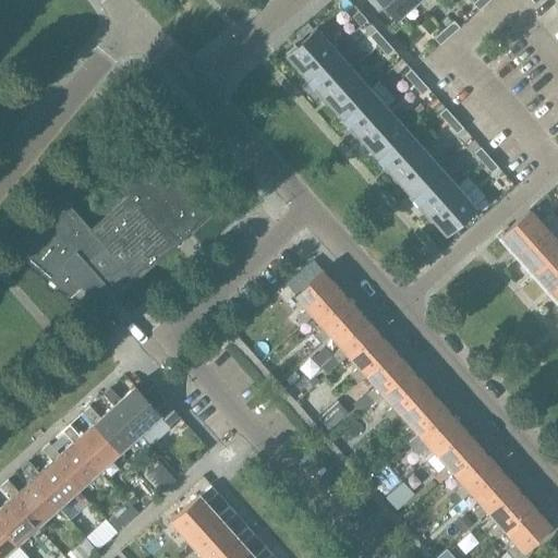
[(415,0),(378,0),(397,19),(416,1),(415,0)]
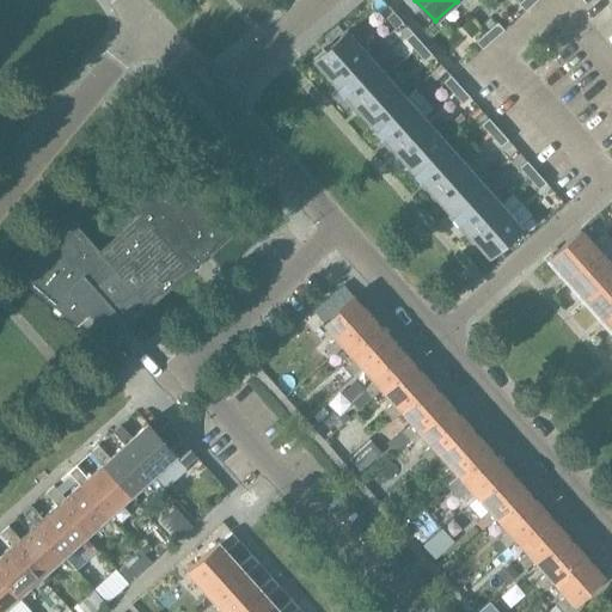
[(536,2),(532,0),(524,0),(518,5),(525,12),(536,2)]
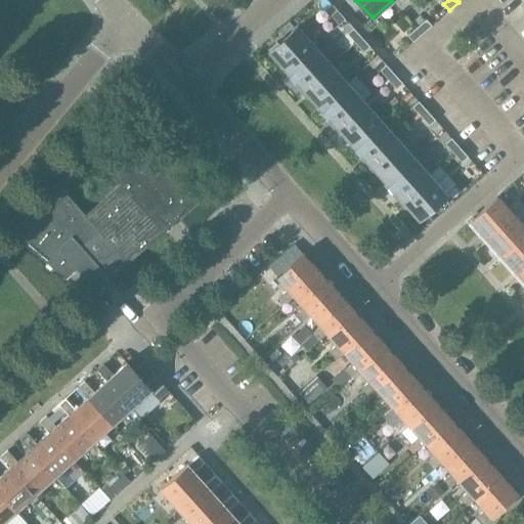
[(337,11),(331,16),(339,26),(345,20),(337,11)]
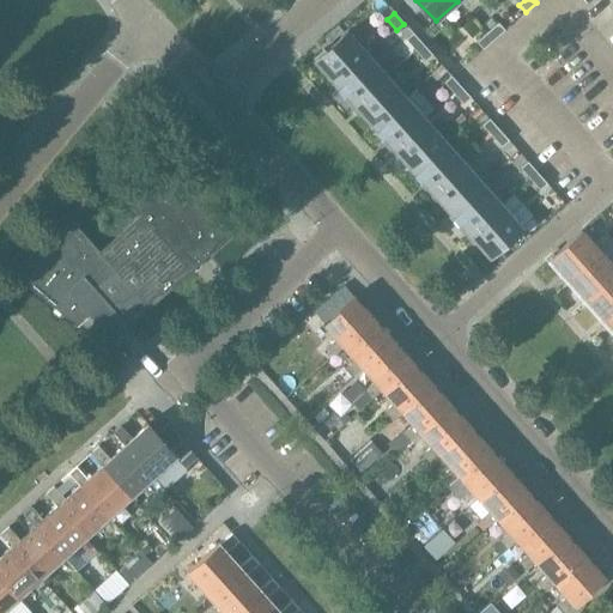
[(504,31),(497,24),(486,34),(493,41),(504,31)]
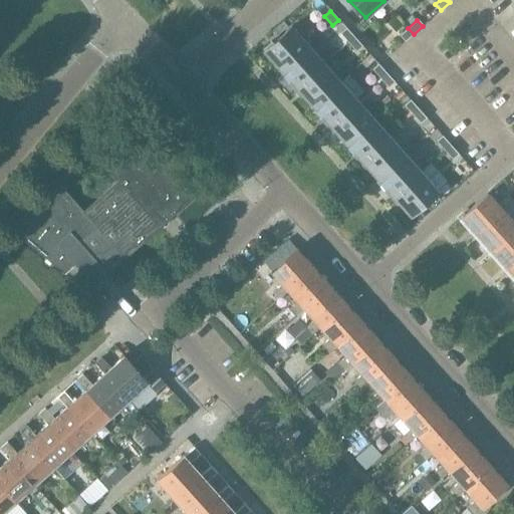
[(308,47),(291,28),(273,44),(271,42),(263,49),(265,51),(264,51),(281,70),(308,47)]
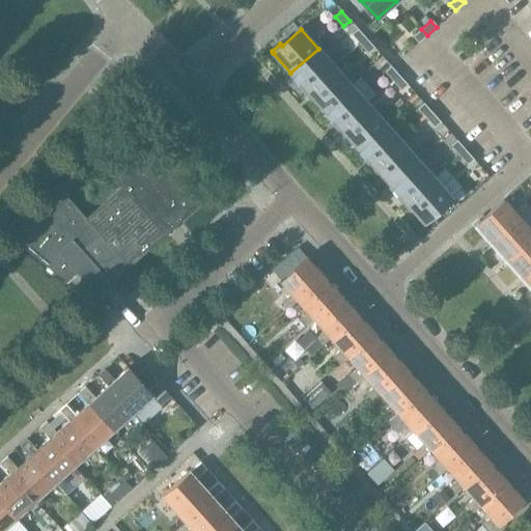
[(427,35),(421,29),(412,37),(418,44),(427,35)]
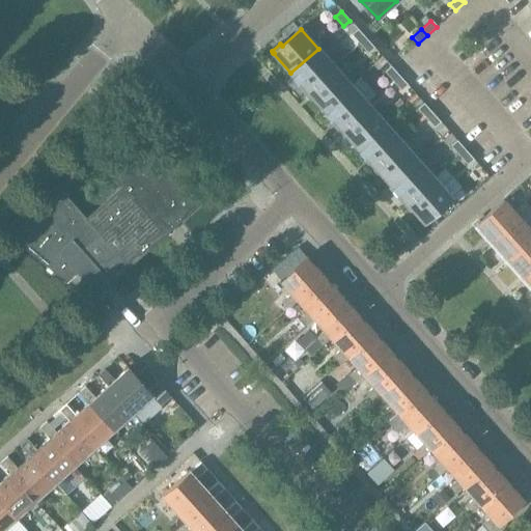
[(358,30),(352,35),(360,45),(366,39),(358,30)]
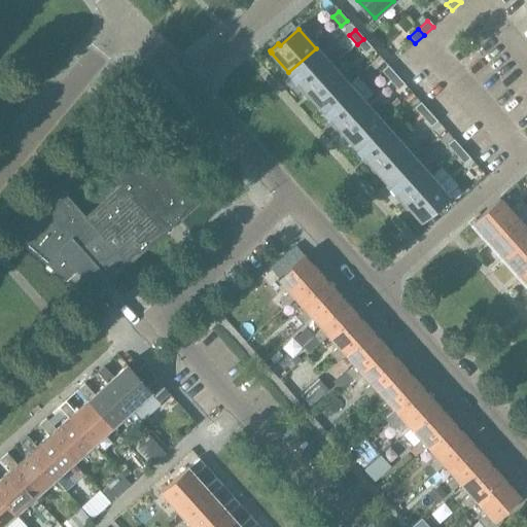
[(363,39),(357,44),(365,54),(372,48),(363,39)]
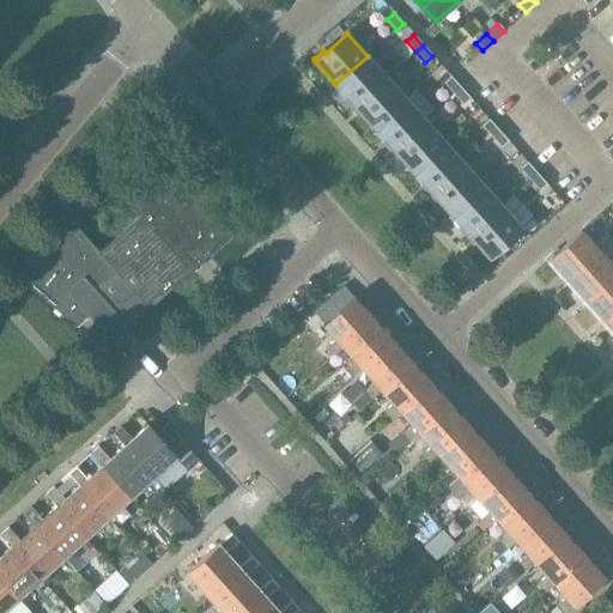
[(368,56),(335,84),(347,98),(345,101),(352,108),(387,78),(368,56)]
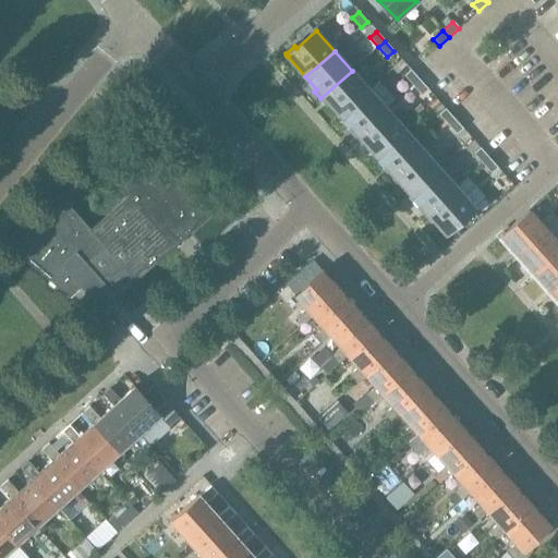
[(411,70),(404,76),(413,86),(420,80),(411,70)]
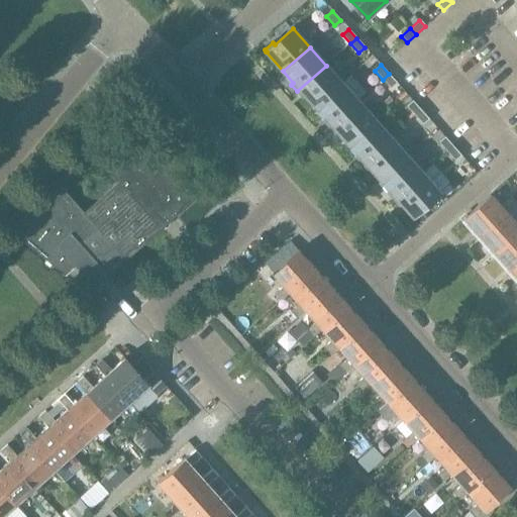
[(342,84),(326,66),(297,91),(303,98),(305,96),(315,107),(342,84)]
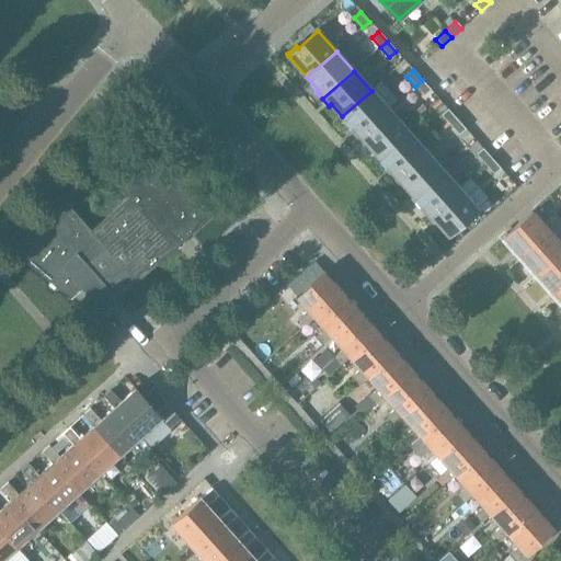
[(431,90),(422,80),(415,87),(424,96),(431,90)]
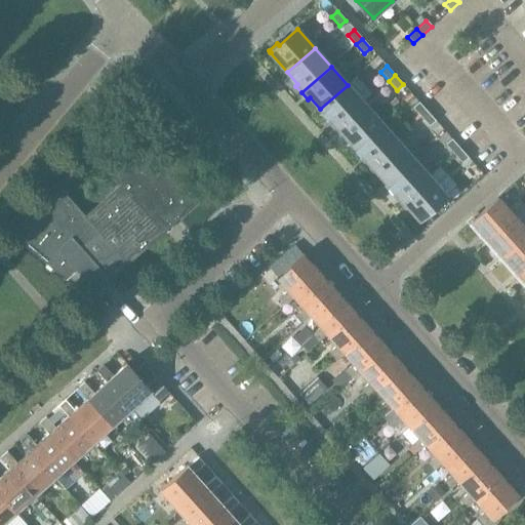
[(364,103),(348,85),(320,109),(330,121),(328,123),(334,129),(364,103)]
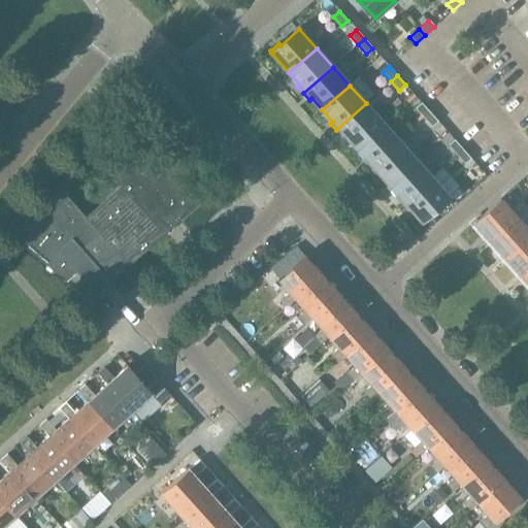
[(383,122),(366,103),(336,130),(342,137),(344,135),(355,146),(383,122)]
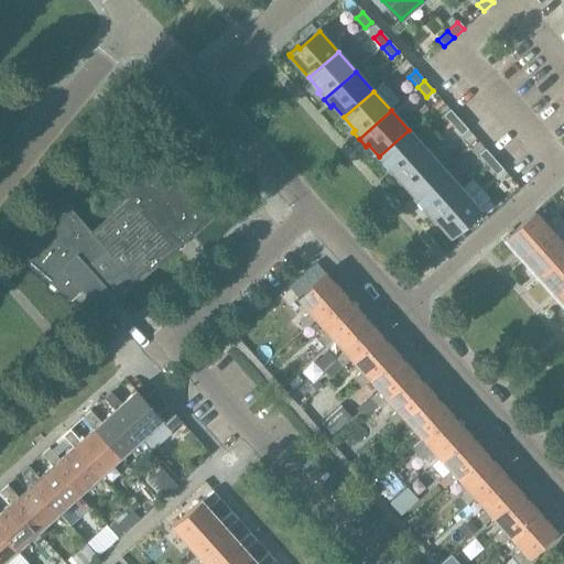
[(451,110),(444,117),(453,127),(459,120),(451,110)]
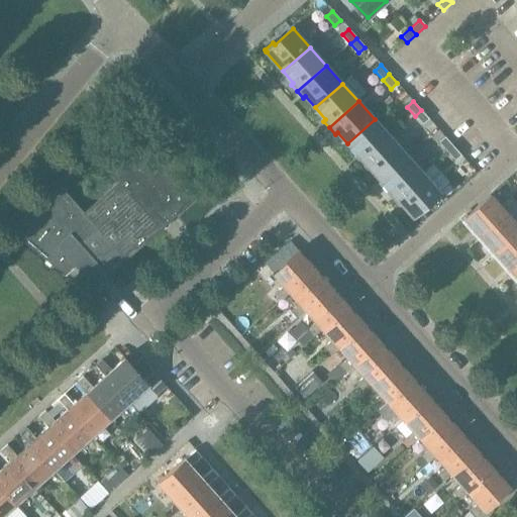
[(421,110),(415,116),(423,125),(429,119),(421,110)]
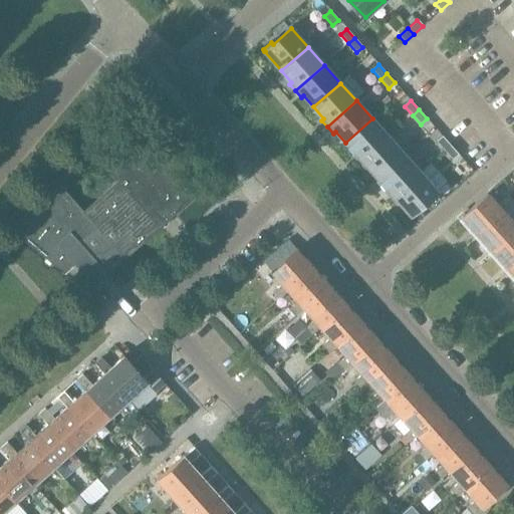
[(389,137),(372,118),(345,143),(355,155),(353,157),(359,163),(389,137)]
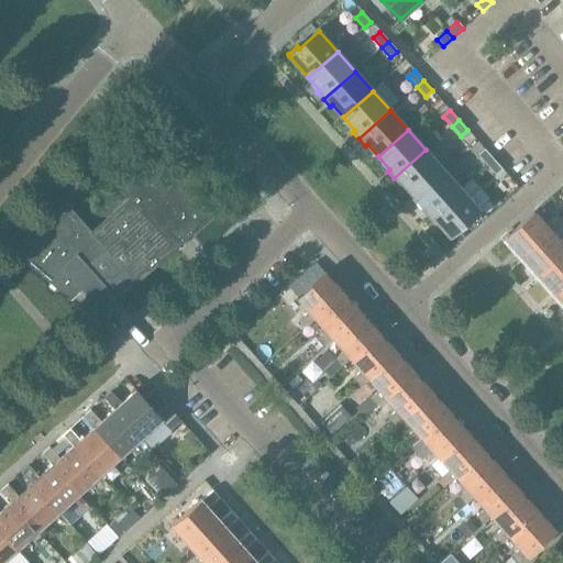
[(111,179),(130,200),(131,200),(175,250),(213,214),(150,144),(111,179)]
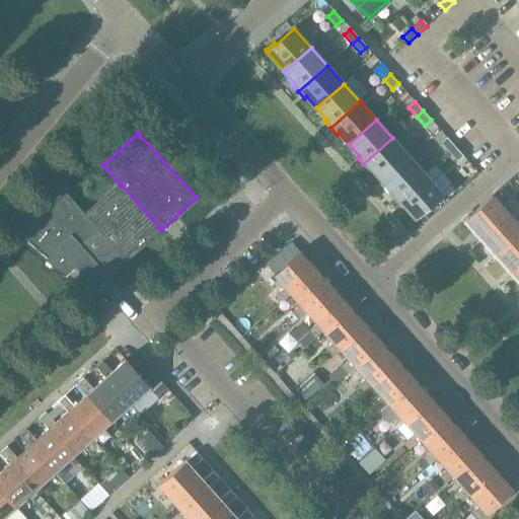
[(409,156),(392,138),(363,164),(369,171),(371,169),(381,180),(409,156)]
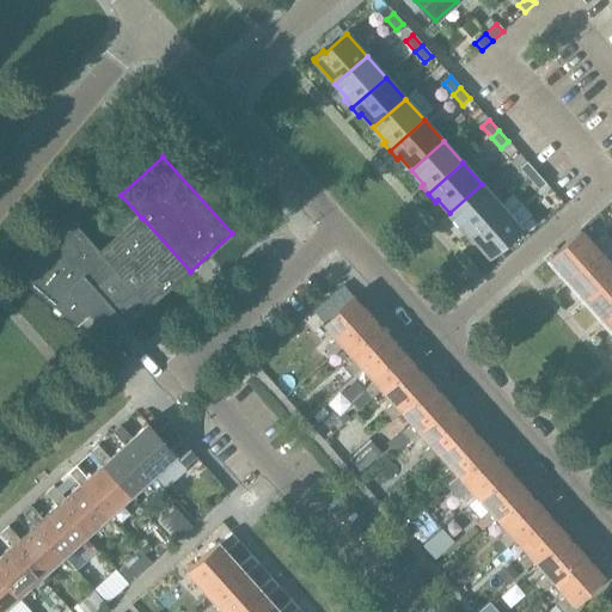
[(527,163),(520,169),(530,179),(537,173),(527,163)]
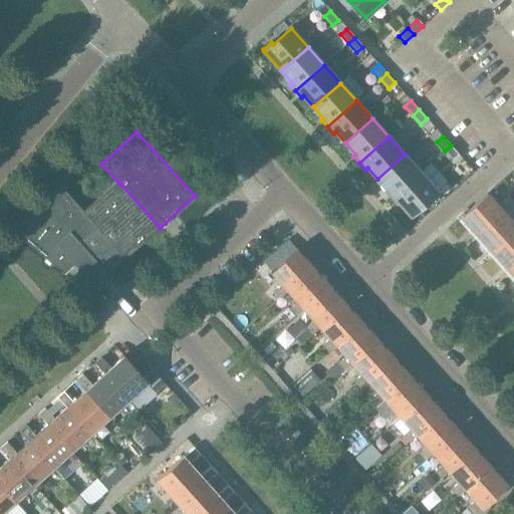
[(451,146),(445,151),(453,160),(459,155),(451,146)]
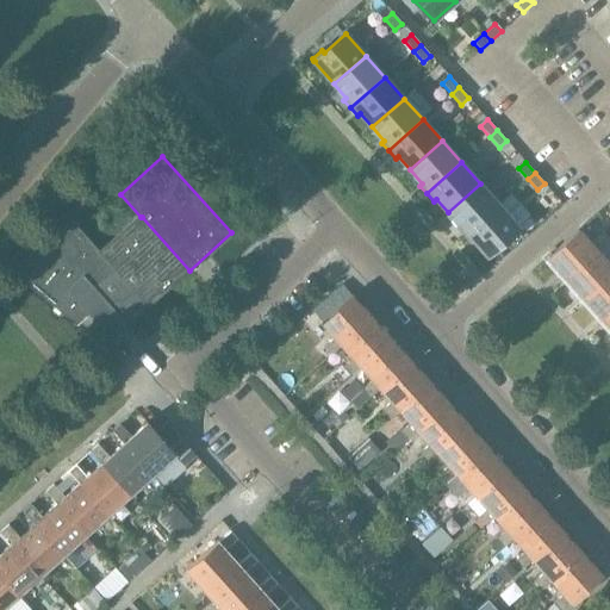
[(499,205),(480,184),(448,212),(460,225),(458,228),(465,236),(499,205)]
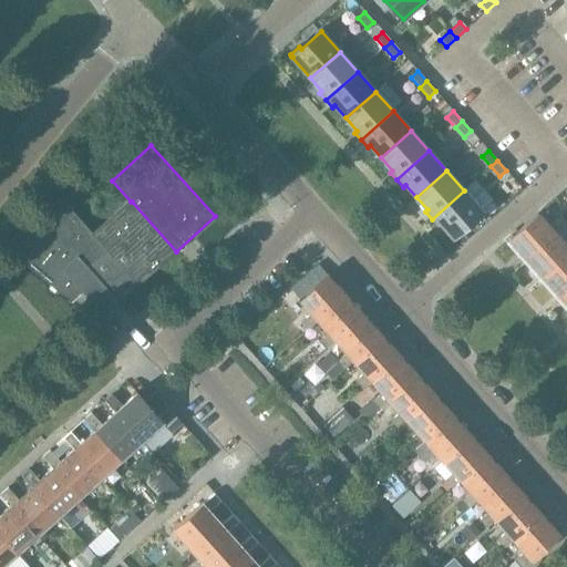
[(482,212),(464,191),(432,219),(439,227),(441,224),(453,237),(482,212)]
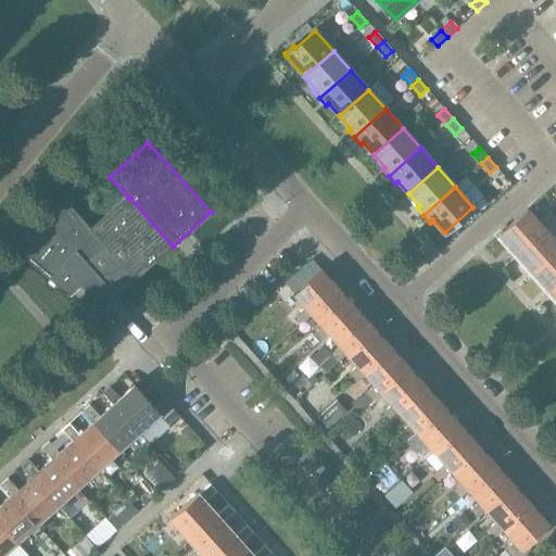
[(129,198),(128,198),(91,231),(63,199),(17,253),(68,295),(76,290),(97,314),(173,247),(129,198)]
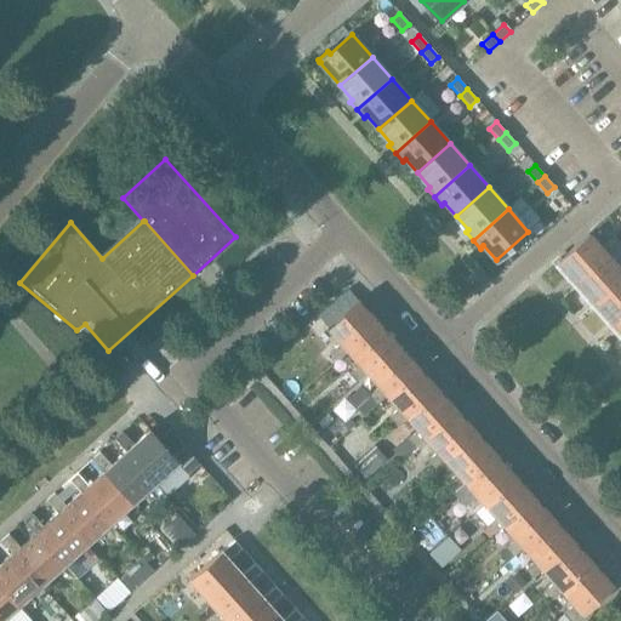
[(600,249),(588,234),(557,262),(579,285),(609,258),(616,251),(608,241),(600,249)]
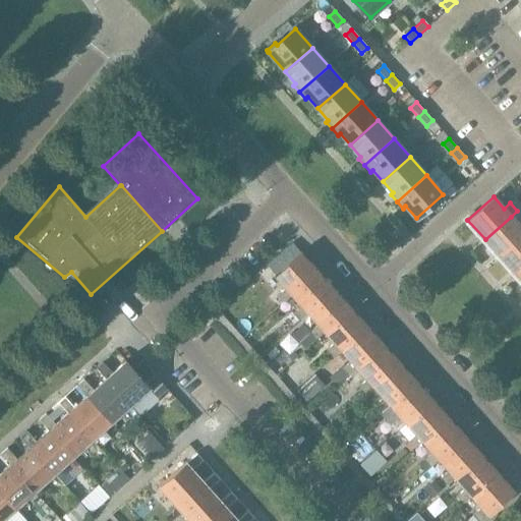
[(511,217),(485,239),(502,258),(520,241),(520,227),(511,217)]
